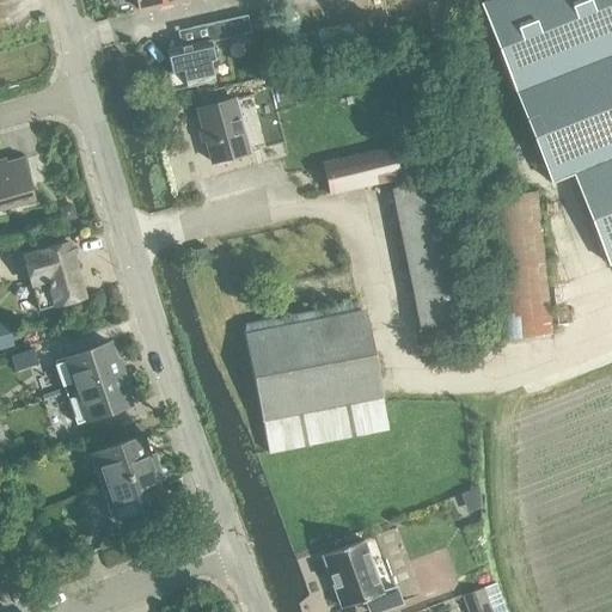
[(134,0),(136,11),(185,0),(134,0)]
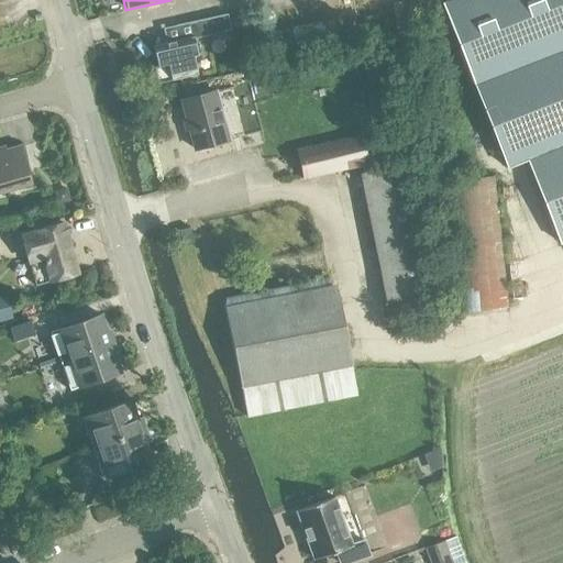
[(562,242),(562,0),(448,0),(441,3),(506,168),(527,161),(559,244),(562,242)]
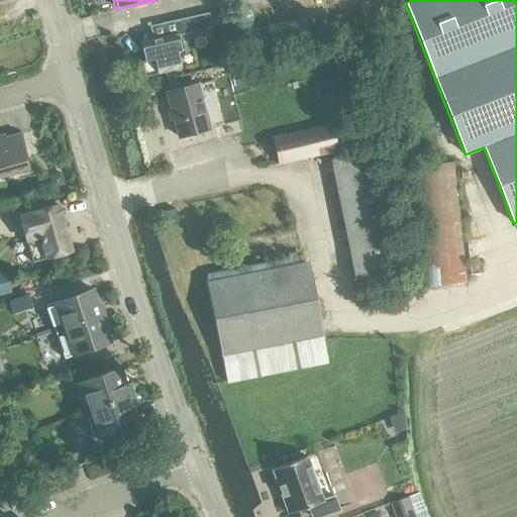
[(152,39),(139,43),(143,62),(141,63),(144,78),(182,69),(178,52),(182,52),(178,35),(179,35),(211,27),(208,13),(161,23),(165,37),(152,39)]
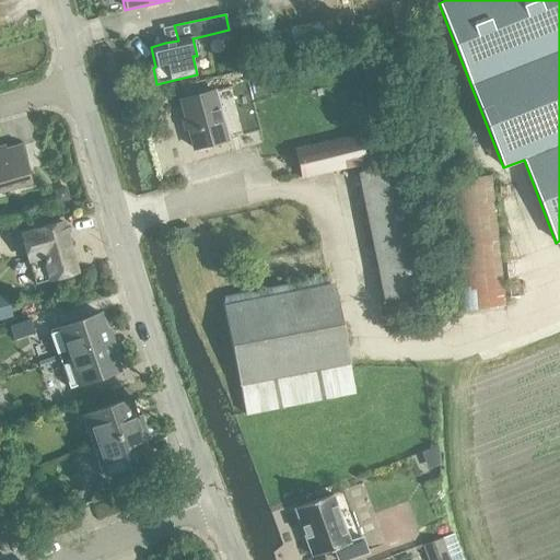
[(194,149),(229,139),(217,91),(181,100),(194,149)]
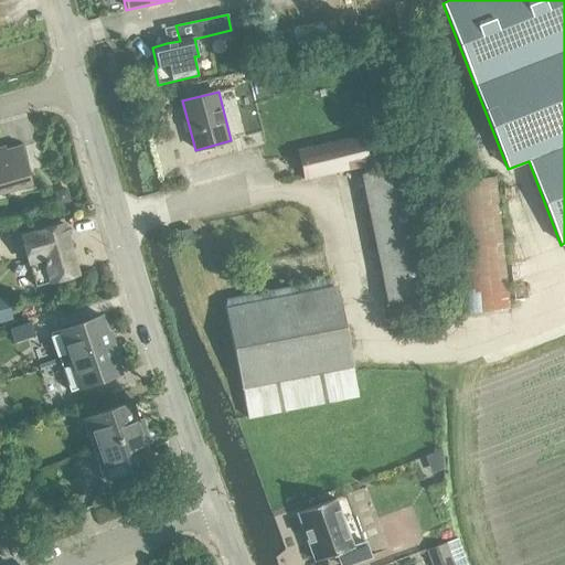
[(304,181),(371,167),(363,135),(297,149),(304,181)]
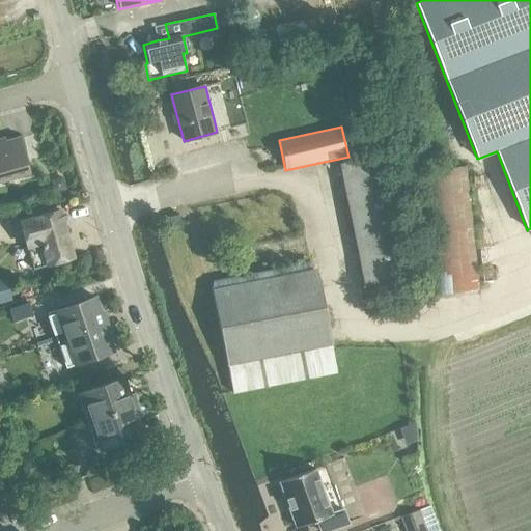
[(0,182),(30,173),(20,137),(0,142),(0,182)]
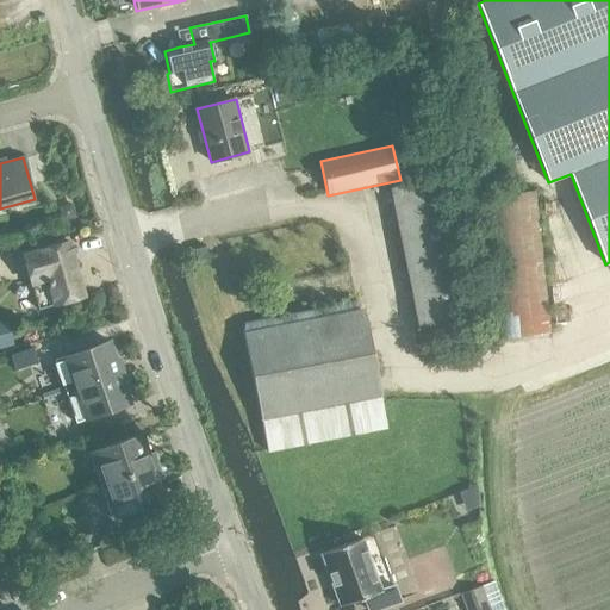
[(497,338),(552,334),(537,192),(487,193),(497,338)]
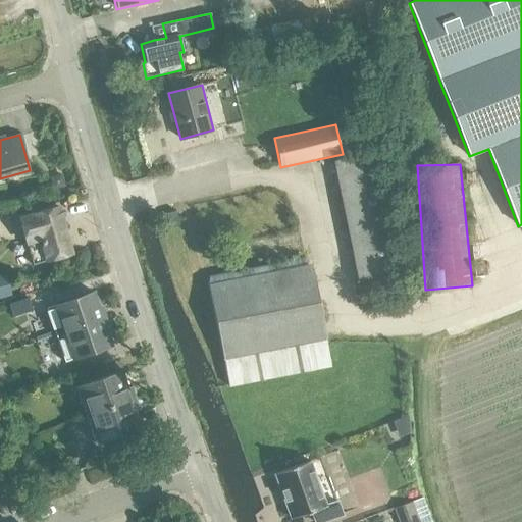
[(33,265),(72,254),(58,207),(19,217),(33,265)]
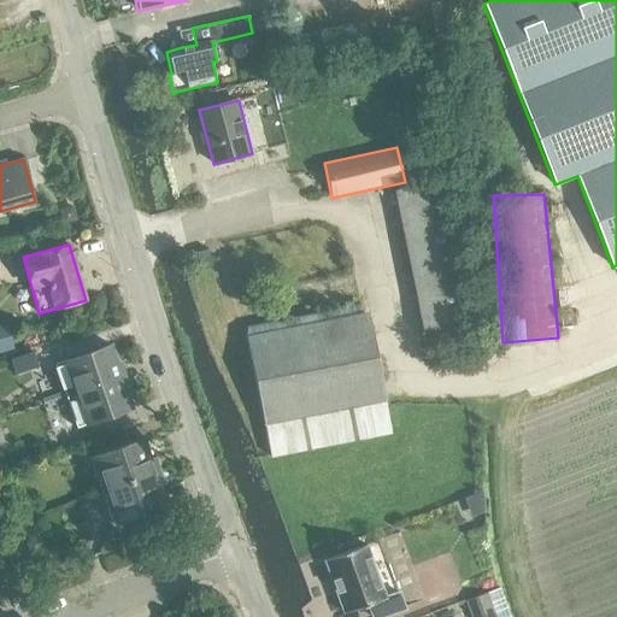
[(362,312),(360,305),(247,327),(247,335),(270,457),(392,434),(368,311),(362,312)]
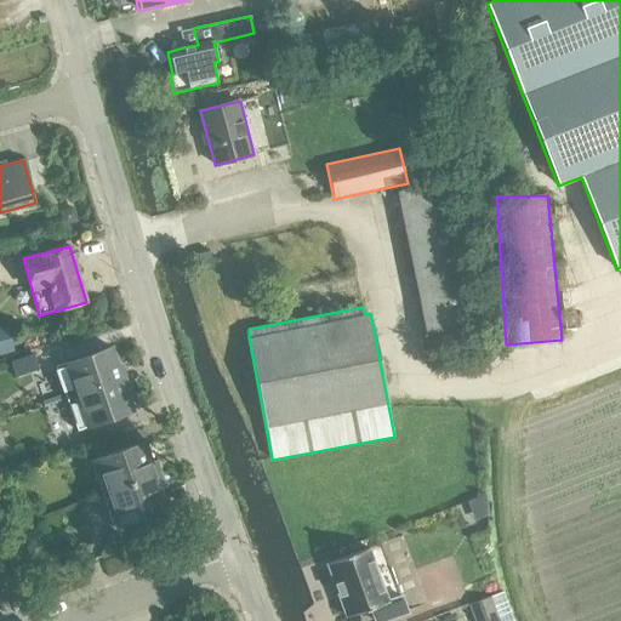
[(75,394),(121,379),(110,347),(64,363),(75,394)]
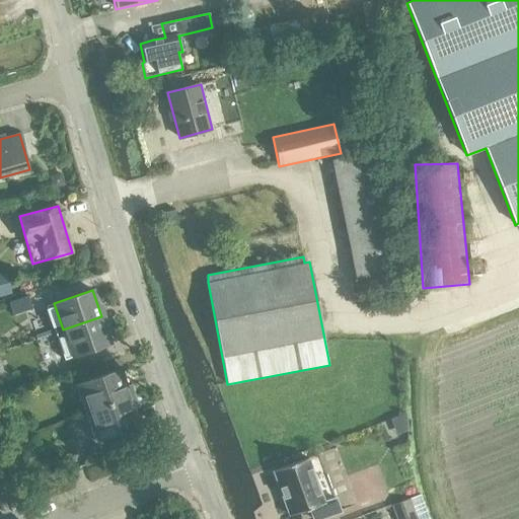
[(101,316),(63,329),(72,357),(110,344),(101,316)]
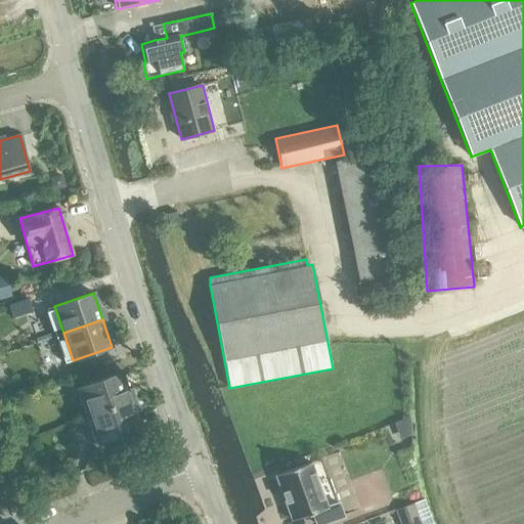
[(86,417),(130,401),(121,373),(76,388),(86,417)]
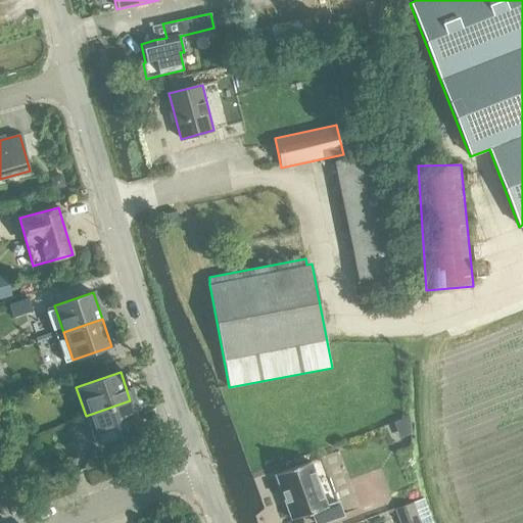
[(130,400),(86,416),(95,443),(139,429),(130,400)]
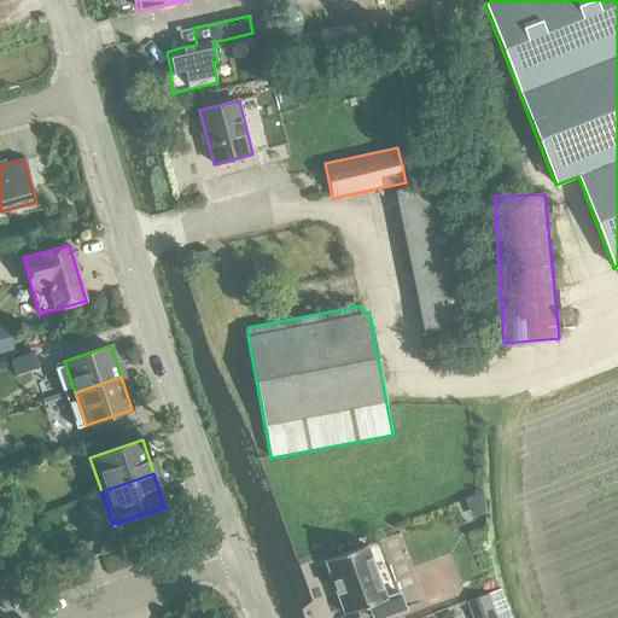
[(464,499),(471,518),(485,514),(484,491),(464,499)]
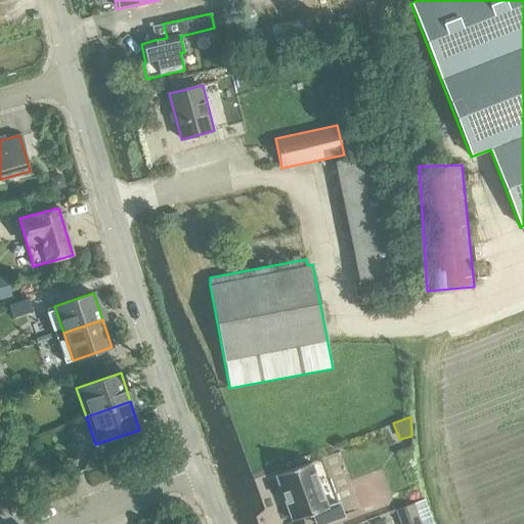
[(274,475),(286,504),(292,521),(313,513),(316,523),(320,523),(343,516),(337,500),(325,505),(310,463),(274,475)]
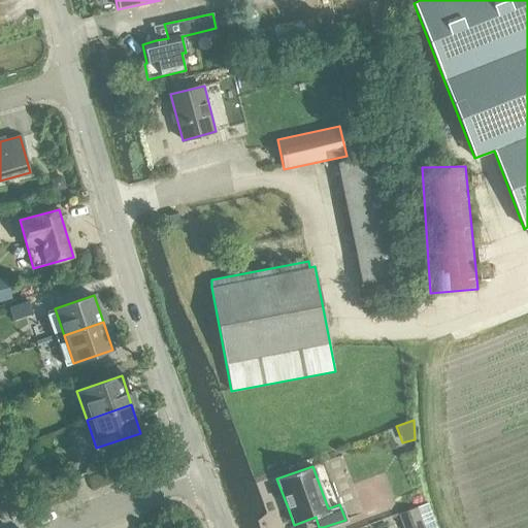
[(435,527),(427,502),(397,514),(401,527),(435,527)]
